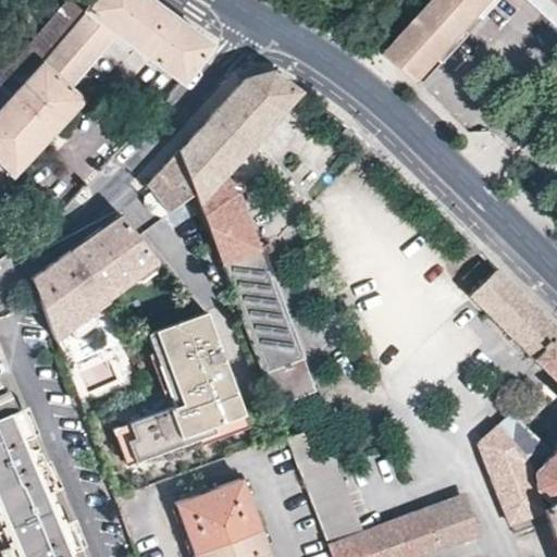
[(0,165),(11,176),(85,98),(71,85),(115,32),(181,83),(209,42),(151,0),(89,0),(84,9),(44,59),(0,106),(0,165)]
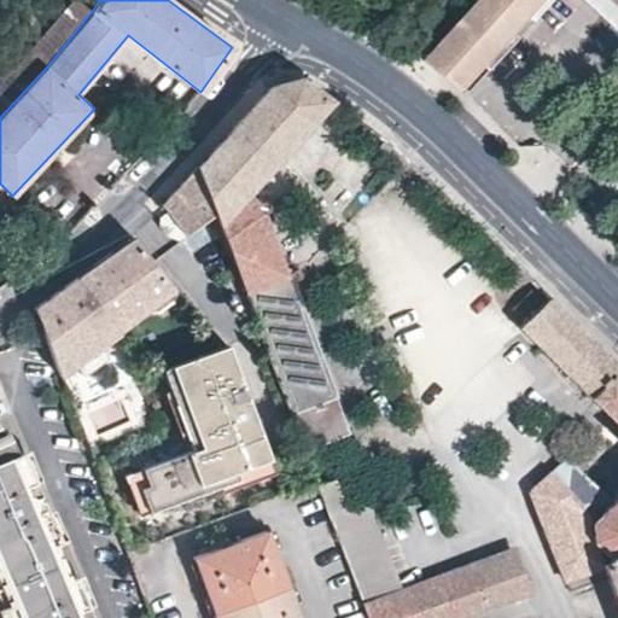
[(460,88),(538,0),(477,0),(430,53),(425,51),(420,54),(425,58),(425,59),(460,88)]
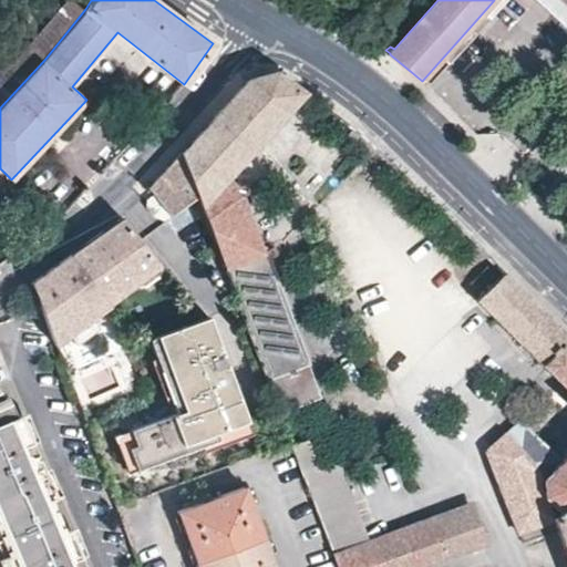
[(566,11),(554,0),(528,0),(566,34),(566,11)]
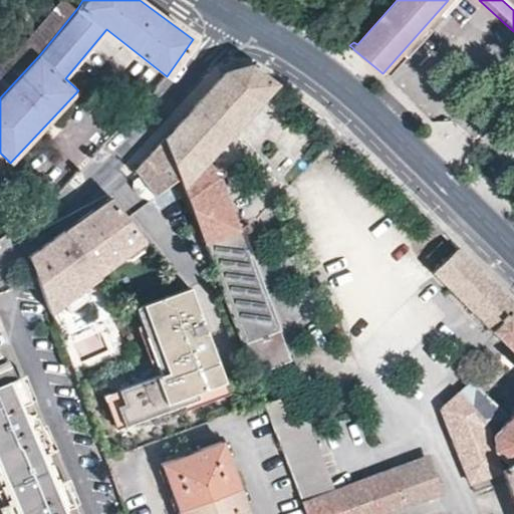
[(513,0),(502,0),(513,10),(513,0)]
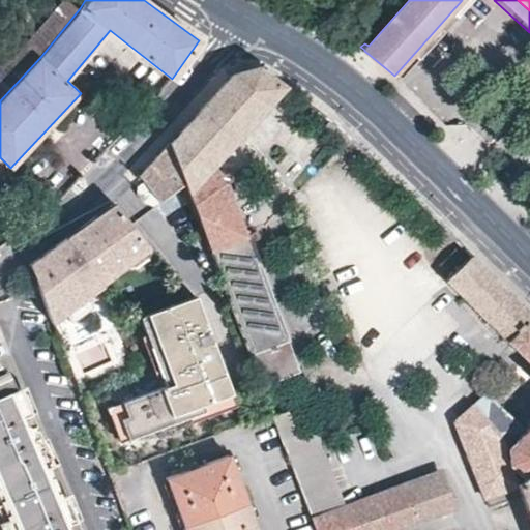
[(201,219),(215,259),(262,382),(297,369),(245,233),(242,234),(214,171),(284,85),(258,67),(233,74),(172,142),(186,181),(201,219)]
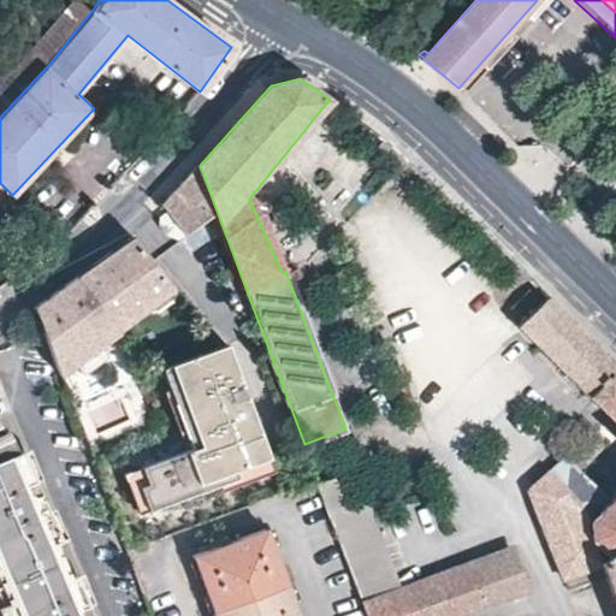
[(392,143),(386,140),(379,148),(397,163),(404,155),(392,143)]
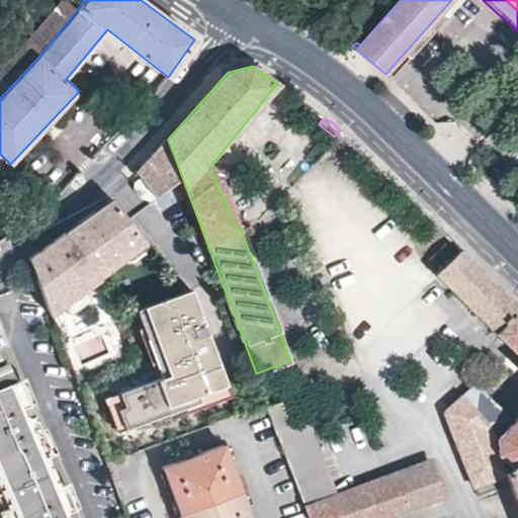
[(156,197),(182,177),(168,139),(151,157),(138,171),(142,177),(156,197)]
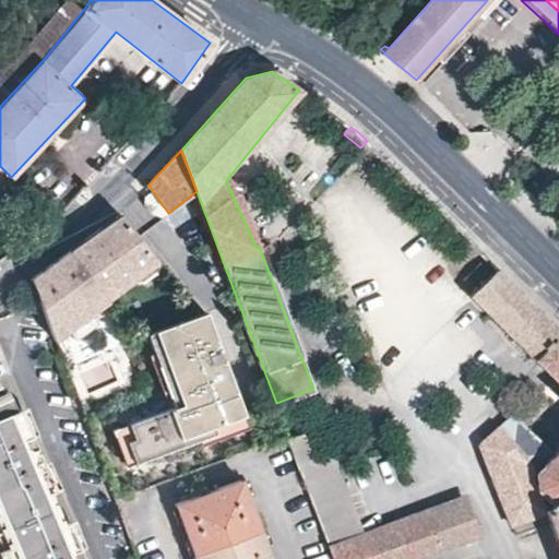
[(164,217),(168,213),(153,191),(146,197),(145,203),(152,212),(164,217)]
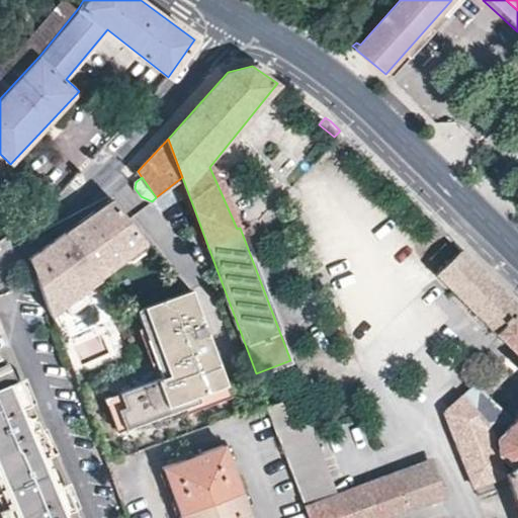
[(66,233),(101,275),(124,258),(136,262),(146,253),(148,246),(128,220),(113,198),(86,218),(66,233)]
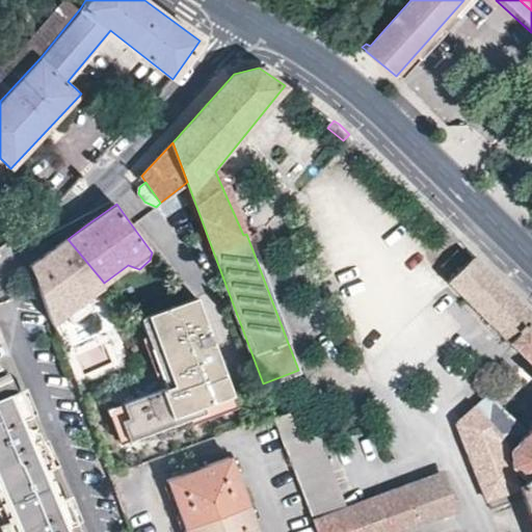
[(87,300),(107,287),(104,283),(68,239),(47,254),(31,265),(38,284),(54,323),(67,315),(73,322),(94,309),(87,300)]
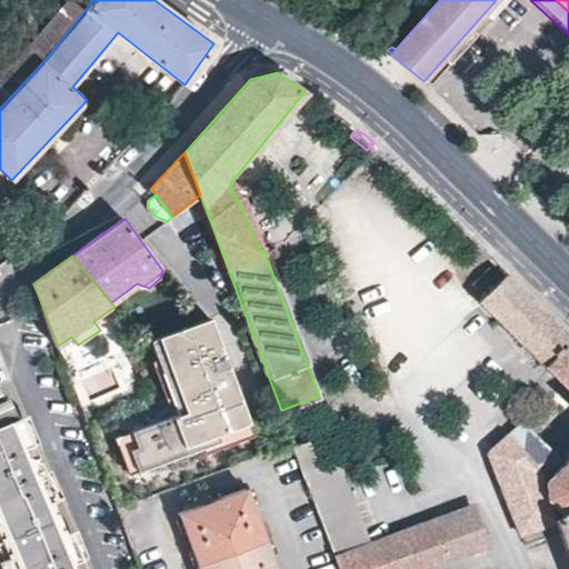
[(482,457),(516,533),(551,521),(568,513),(568,357),(498,290),(485,305),(568,385),(568,453),(552,472),(508,430),(482,457)]
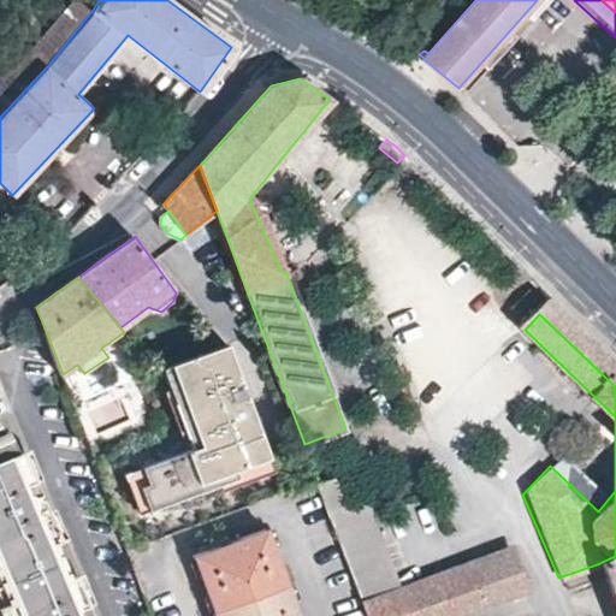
[(272,465),(231,351),(176,372),(206,451),(194,455),(148,473),(154,490),(142,493),(148,510),(221,483),(272,465)]
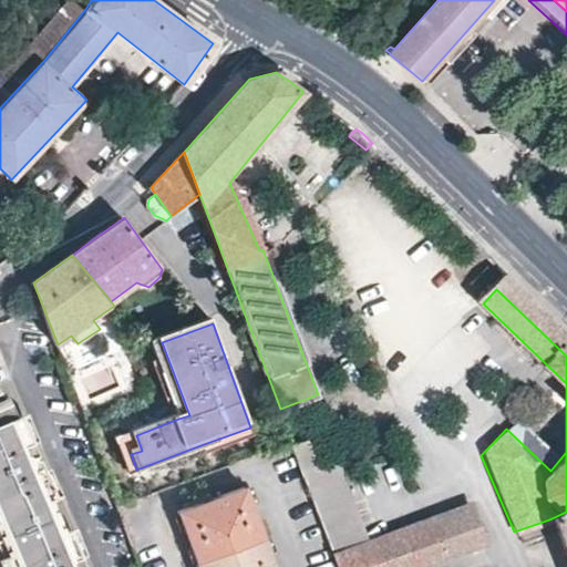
[(189,415),(162,342),(152,346),(178,419),(189,415)]
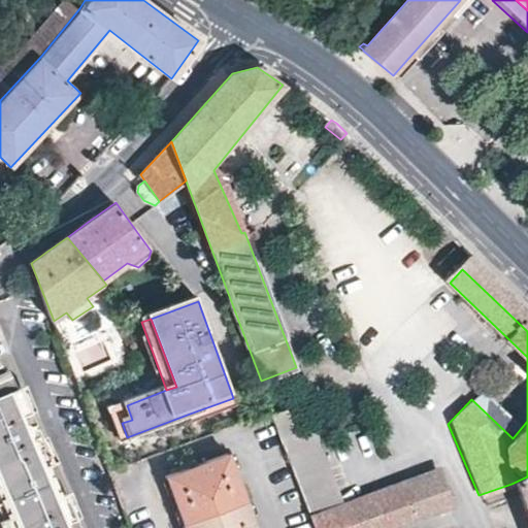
[(0,493),(3,502),(9,516),(6,518),(10,527),(73,527),(71,521),(75,519),(64,493),(53,464),(42,438),(37,440),(27,416),(31,414),(20,386),(17,388),(8,370),(5,371),(0,359),(0,493)]
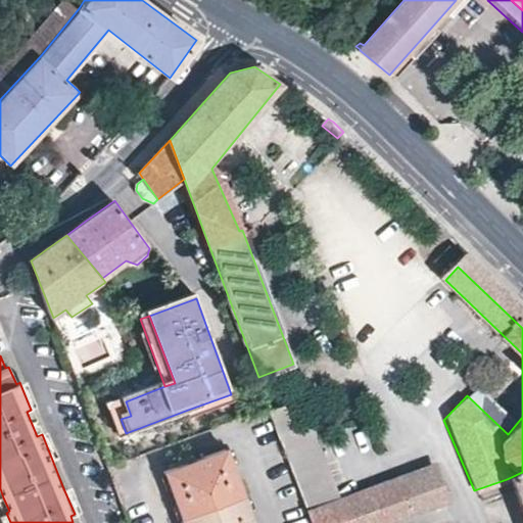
[(26,380),(19,382),(31,410),(37,408),(26,380)]
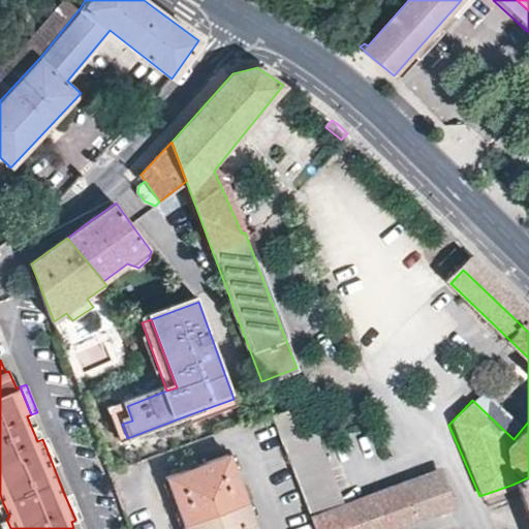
[(194,424),(238,408),(234,399),(190,414),(194,424)]
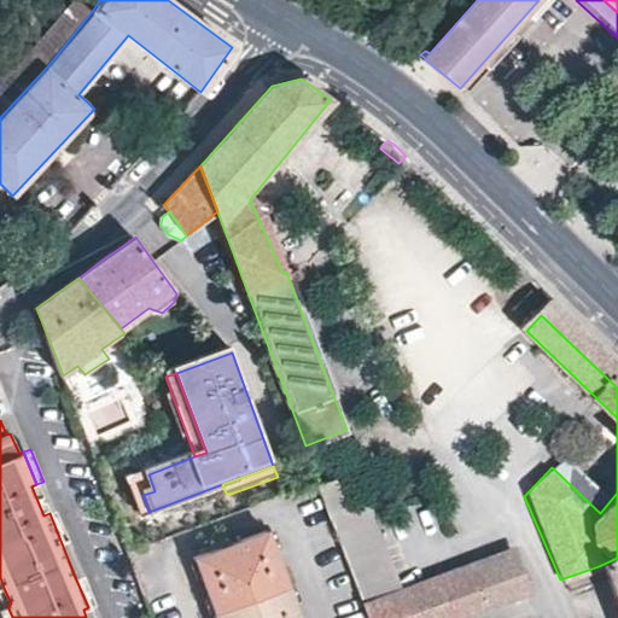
[(155,491),(149,474),(136,478),(143,495),(155,491)]
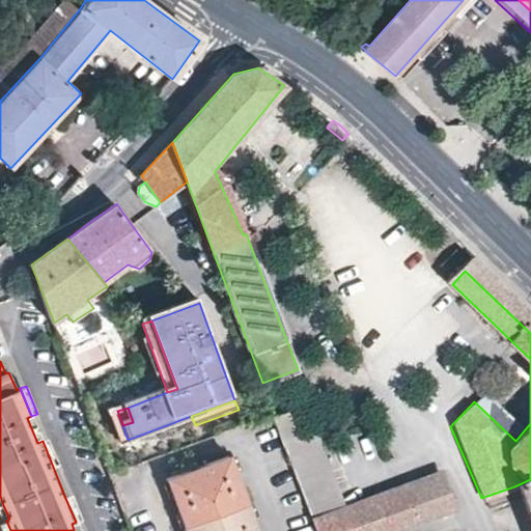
[(289,408),(274,413),(294,465),(329,452),(318,427),(300,434),(289,408)]
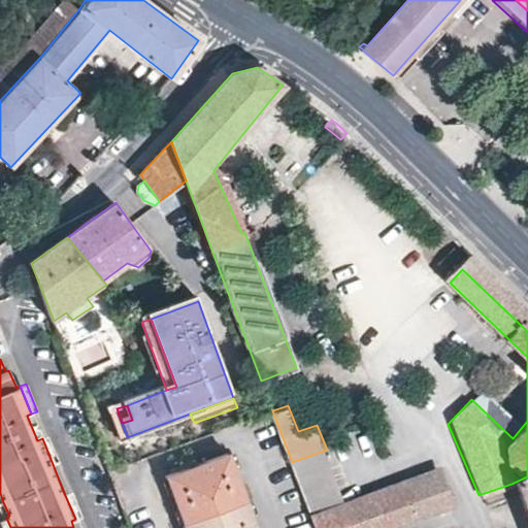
[(42,438),(53,464),(58,462),(47,436),(42,438)]
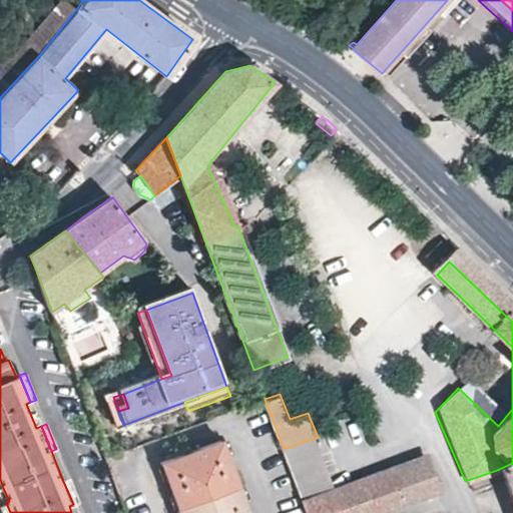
[(291,467),(303,499),(336,486),(318,437),(284,449),(291,467)]
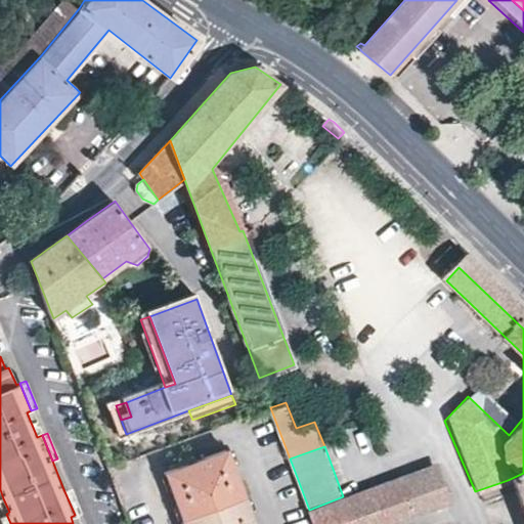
[(183,520),(245,496),(227,449),(193,462),(165,472),(183,520)]
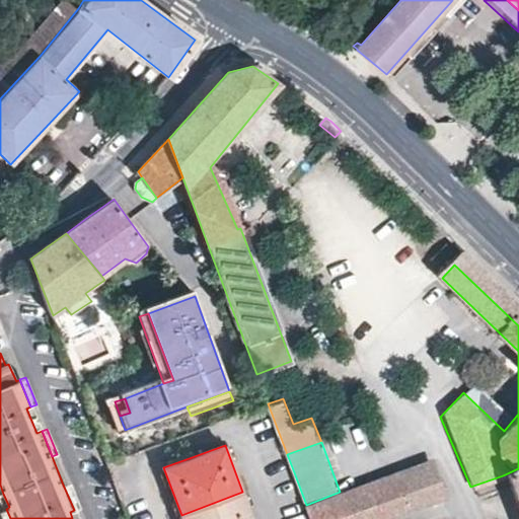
[(306,505),(311,518),(377,518),(441,494),(427,458),(340,492),(306,505)]
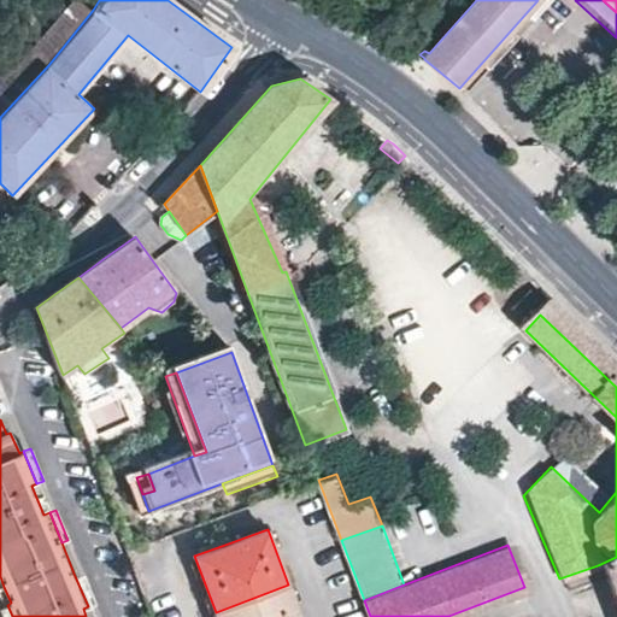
[(616,557),(598,565),(559,579),(562,586),(599,573),(616,615),(616,557)]
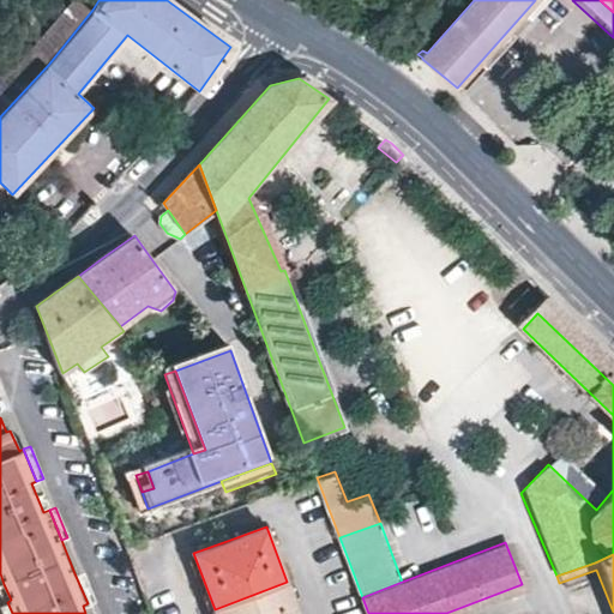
[(82,571),(74,573),(88,603),(95,601),(82,571)]
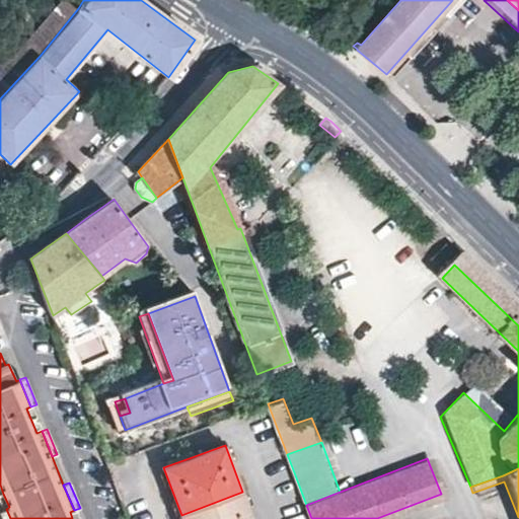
[(252,518),(242,492),(181,515),(181,518),(252,518)]
